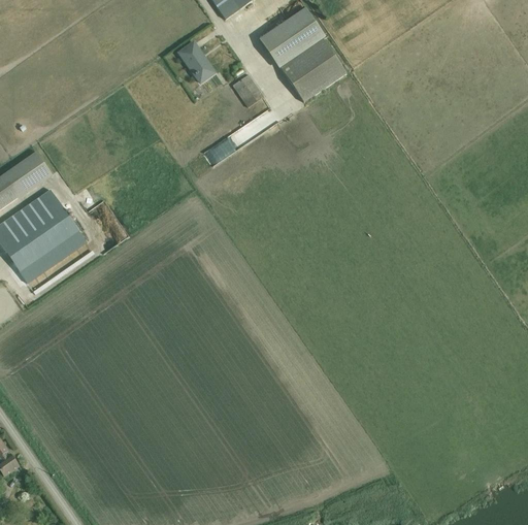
[(212,0),(226,19),(252,0),(212,0)]
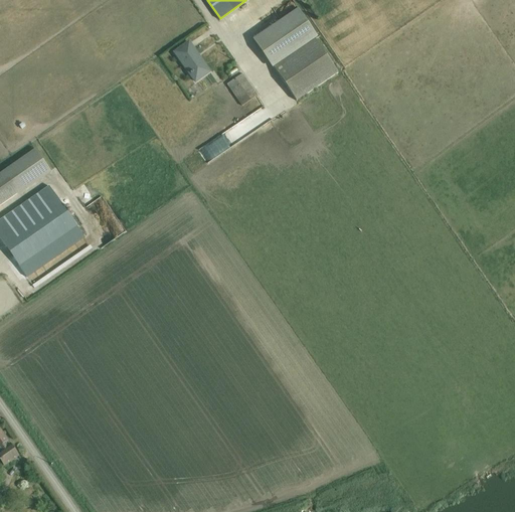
[(274,65),(316,36),(297,8),(254,37),(274,65)]
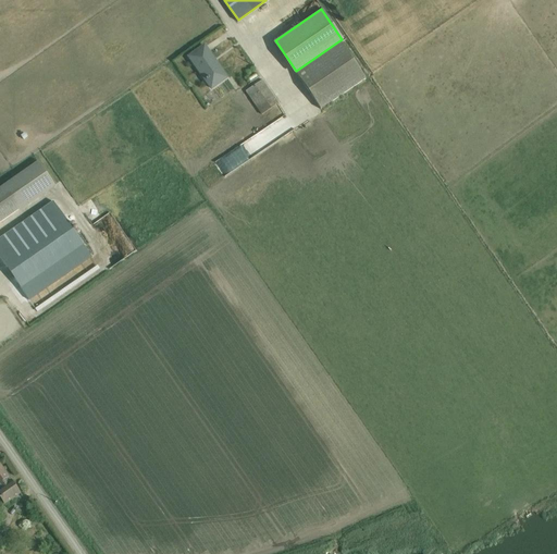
[(342,39),(296,71),(321,107),(366,76),(342,39)]
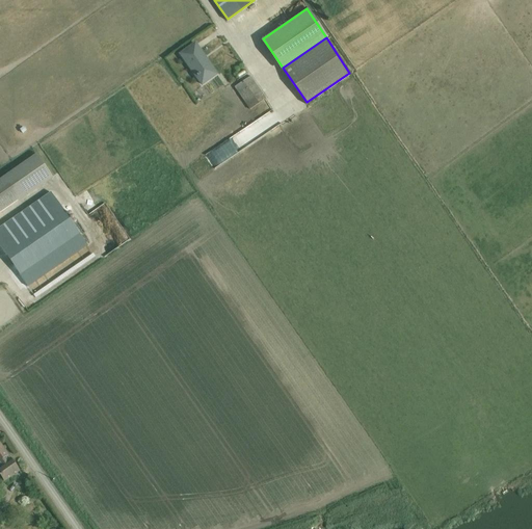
[(195,41),(179,52),(201,83),(216,72),(195,41)]
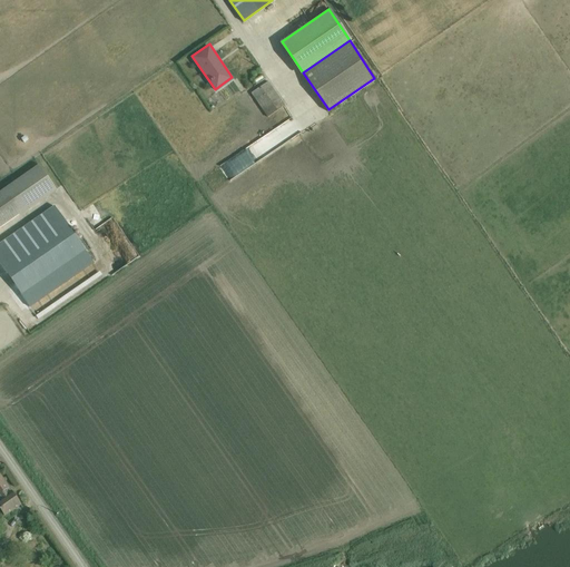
[(268,79),(252,90),(267,115),(285,103),(268,79)]
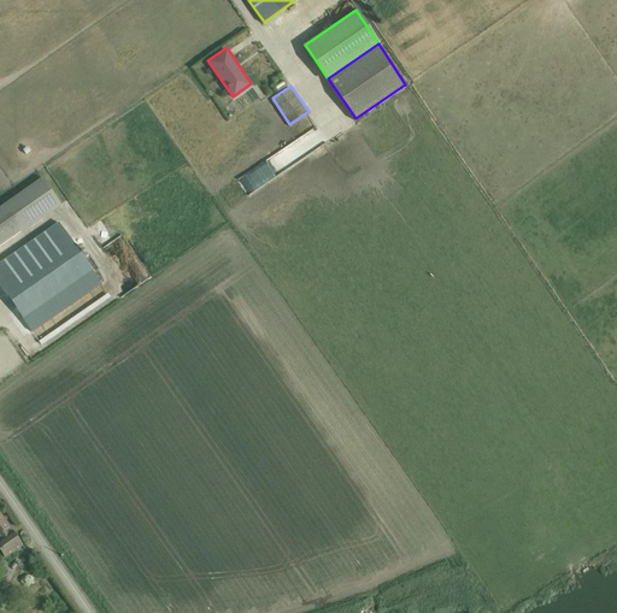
[(0,243),(21,229),(22,231),(62,204),(42,176),(0,204),(0,243)]
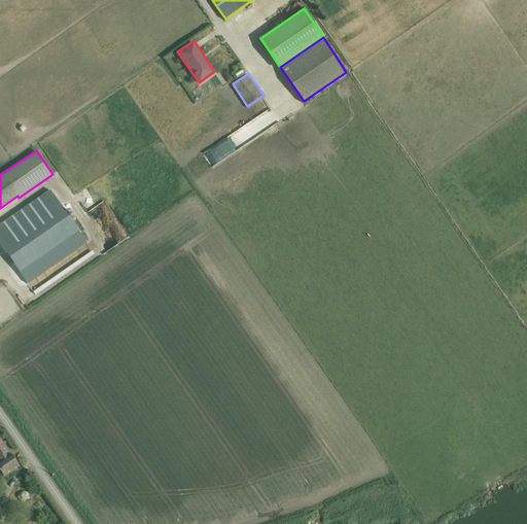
[(49,187),(0,221),(0,241),(28,281),(86,240),(49,187)]
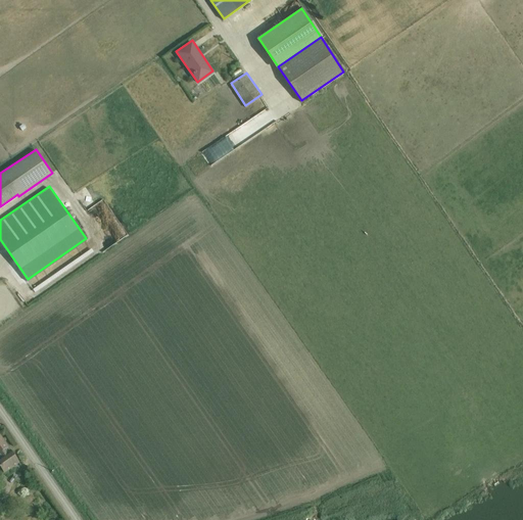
[(0,465),(4,471),(13,464),(17,463),(17,462),(18,461),(10,447),(8,450),(6,446),(8,444),(0,432),(0,465)]
